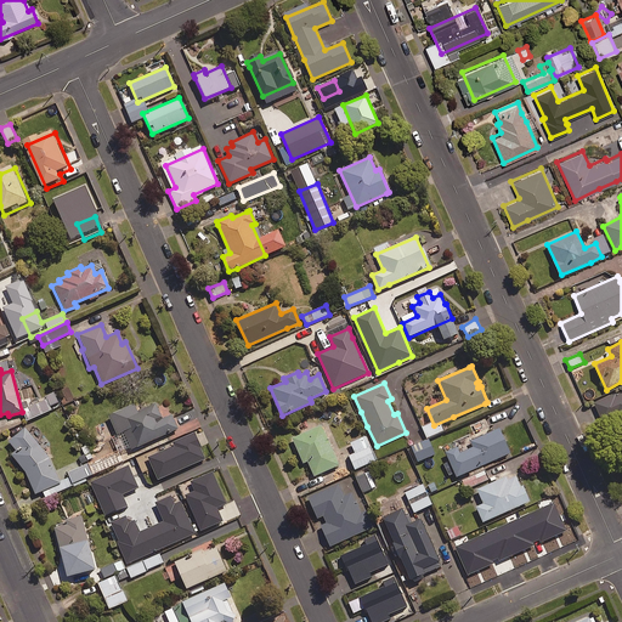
[(54,393),(45,395),(46,399),(23,407),(27,419),(52,411),(50,406),(58,403),(54,393)]
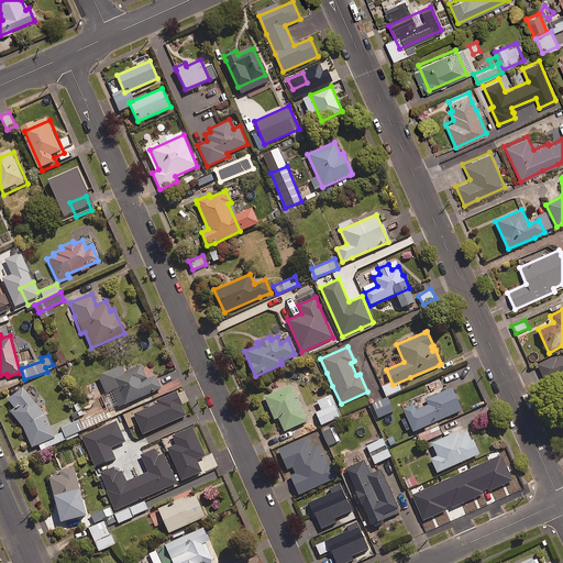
[(562,355),(558,359),(556,356),(538,365),(545,383),(562,374),(562,355)]
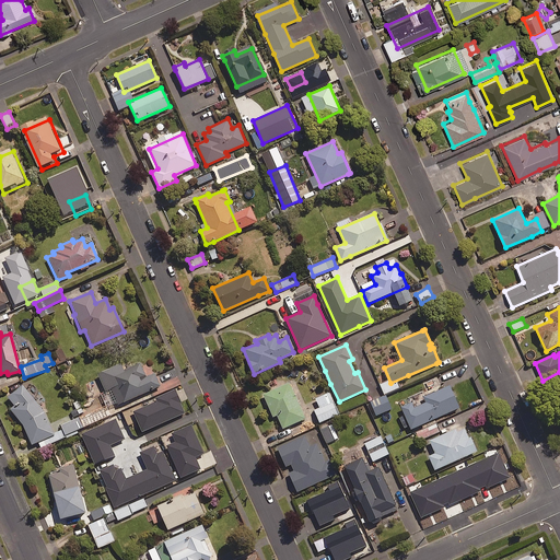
[(138,363),(109,376),(121,403),(159,385),(153,373),(144,376),(138,363)]
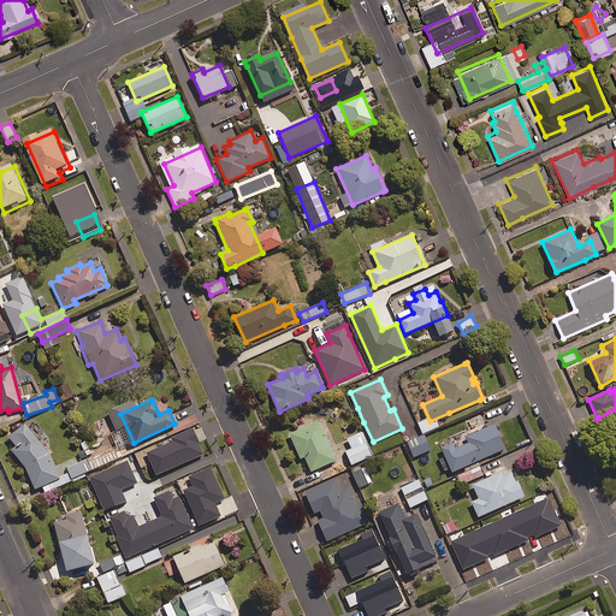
[(319,421),(289,434),(300,460),(304,457),(311,472),(336,461),(330,446),(319,421)]
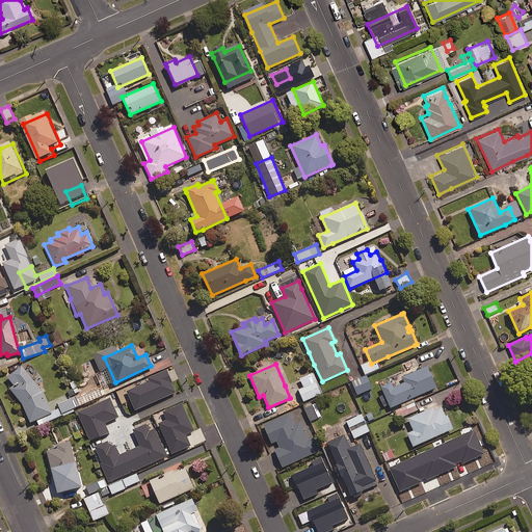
[(41,392),(20,366),(10,374),(17,381),(7,389),(20,404),(28,424),(51,414),(41,392)]
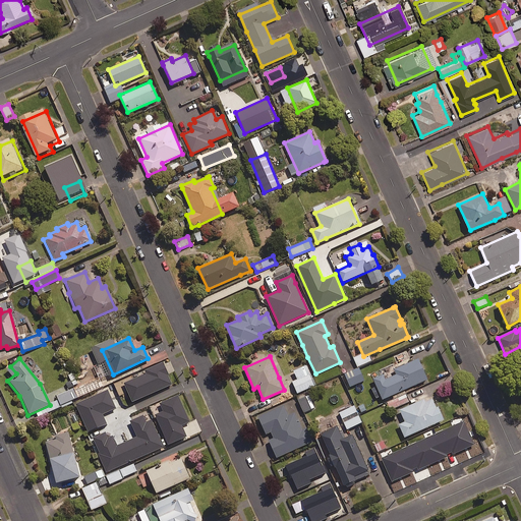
[(382,400),(403,391),(427,381),(418,359),(394,369),(396,374),(385,380),(383,374),(372,379),(374,384),(382,400)]
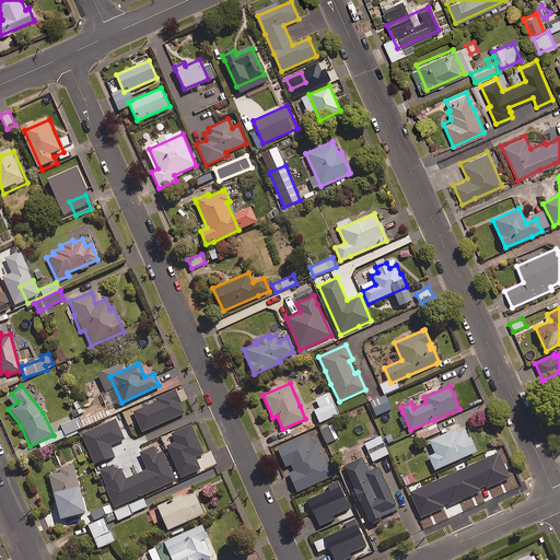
[(338,413),(329,393),(315,399),(319,409),(314,411),(318,422),(338,413)]
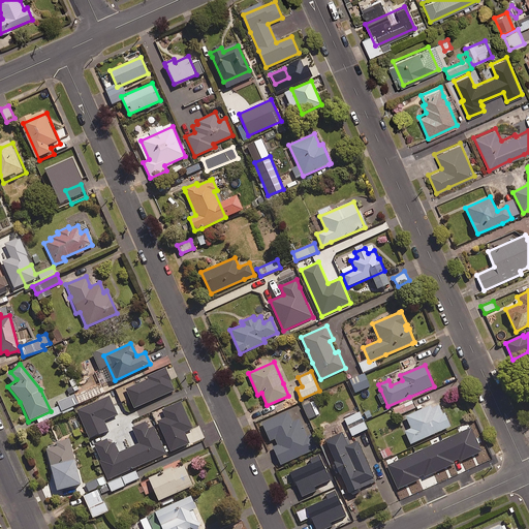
[(369,386),(364,374),(349,380),(354,393),(369,386)]
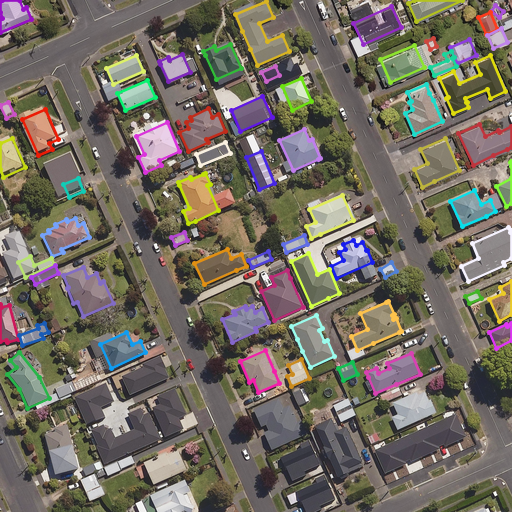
[(67,383),(55,388),(60,398),(100,379),(94,367),(88,370),(90,375),(78,381),(74,373),(64,377),(67,383)]
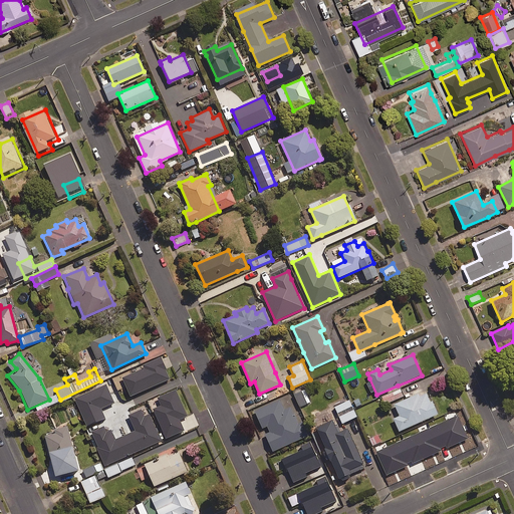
[(404,397),(401,389),(382,397),(386,404),(404,397)]
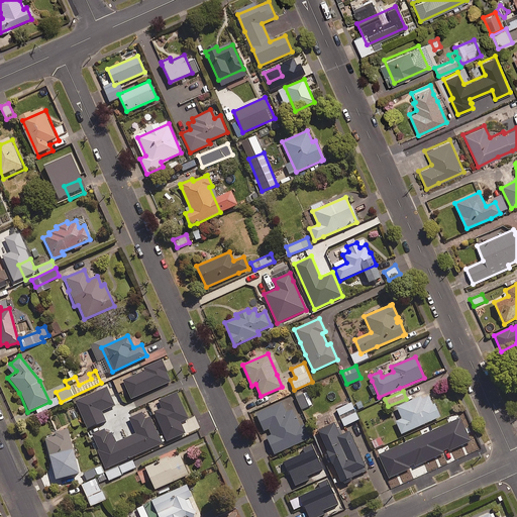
[(313,404),(307,392),(296,397),(301,409),(313,404)]
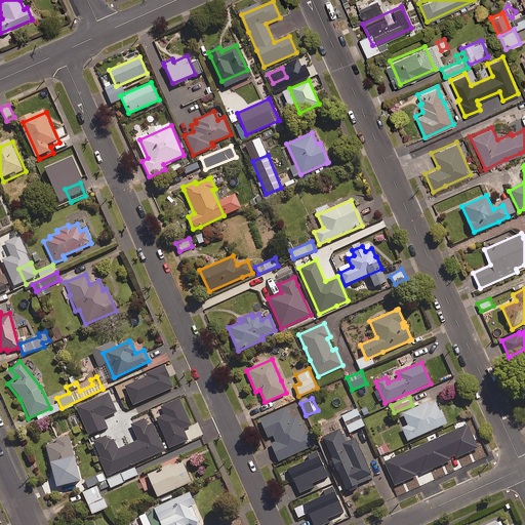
[(403,416),(407,425),(401,428),(407,441),(447,423),(441,410),(439,411),(436,402),(429,405),(428,402),(402,413),(403,416)]
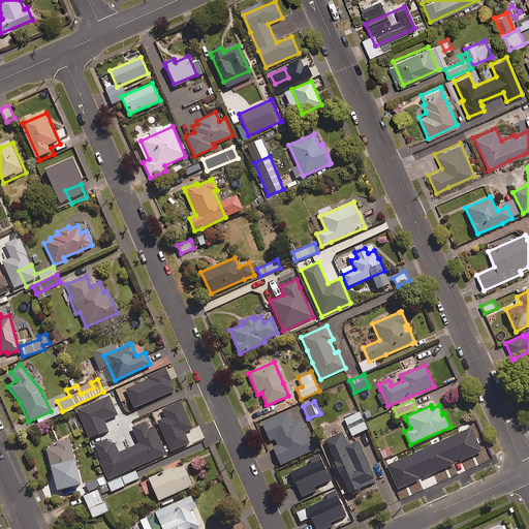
[(277,444),(272,447),(280,465),(313,450),(317,448),(311,434),(307,436),(306,432),(300,418),(292,422),(287,411),(260,424),(269,441),(275,439),(277,444)]
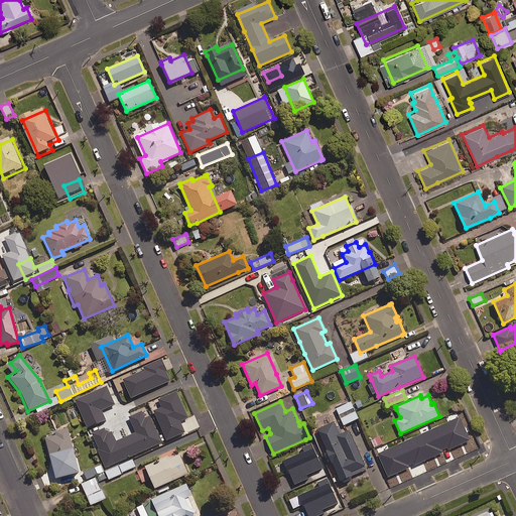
[(358,418),(350,402),(336,409),(344,425),(358,418)]
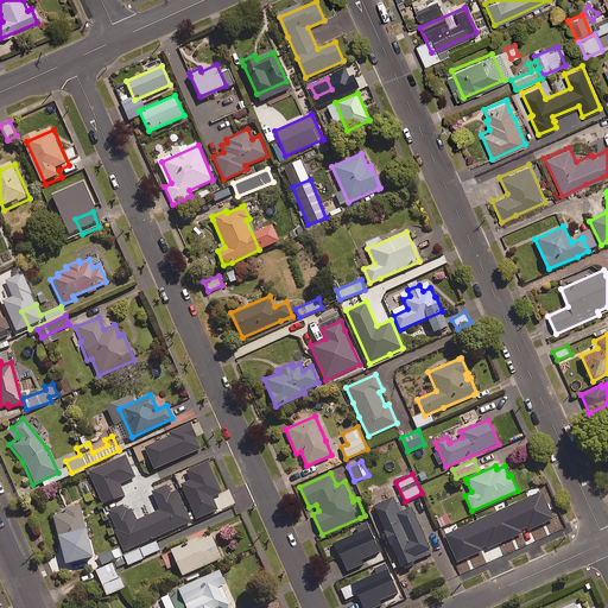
[(176,475),(143,491),(159,527),(192,513),(176,475)]
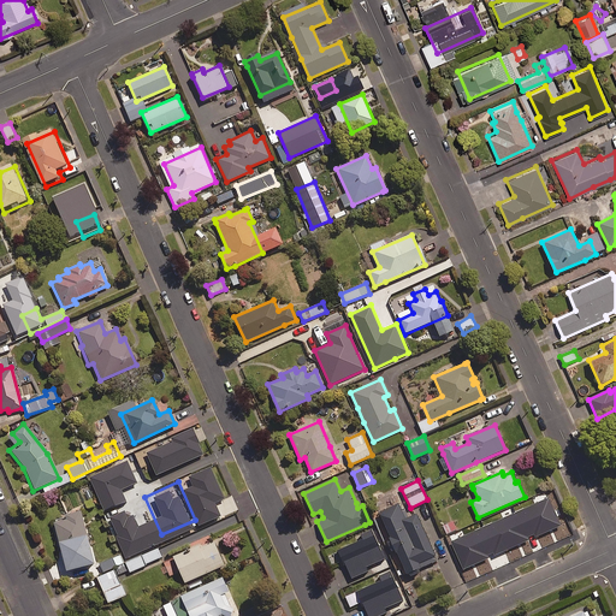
[(406,520),(398,504),(379,513),(404,570),(407,575),(421,569),(419,564),(424,562),(436,556),(416,515),(406,520)]
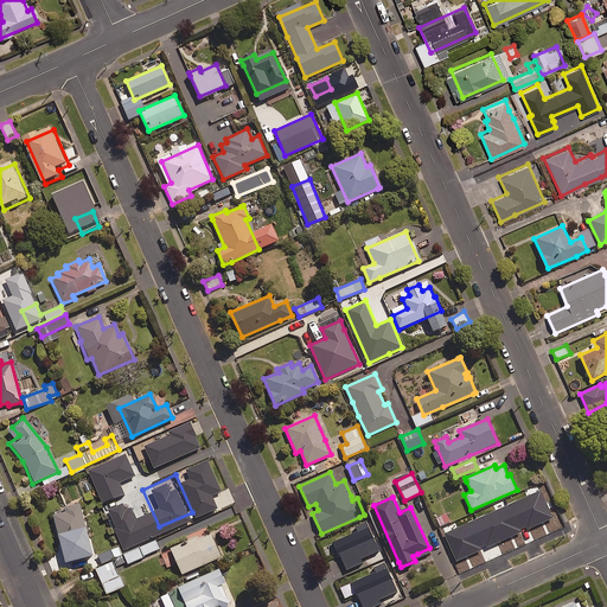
[(492,518),(499,535),(490,538),(497,554),(537,536),(531,521),(529,522),(521,505),(519,502),(497,511),(498,516),(492,518)]
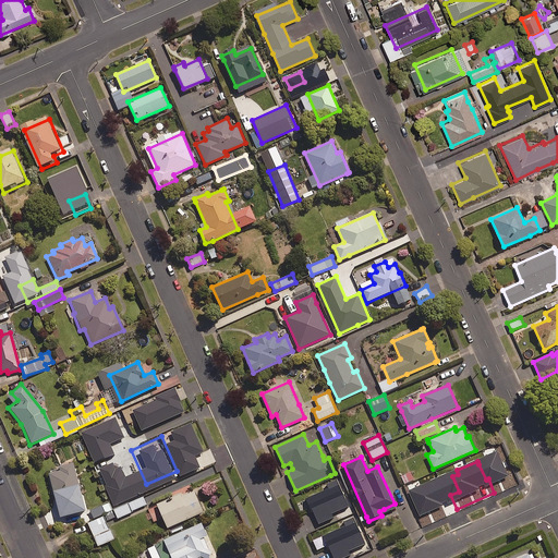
[(71,463),(57,466),(58,471),(46,474),(58,518),(83,511),(71,463)]
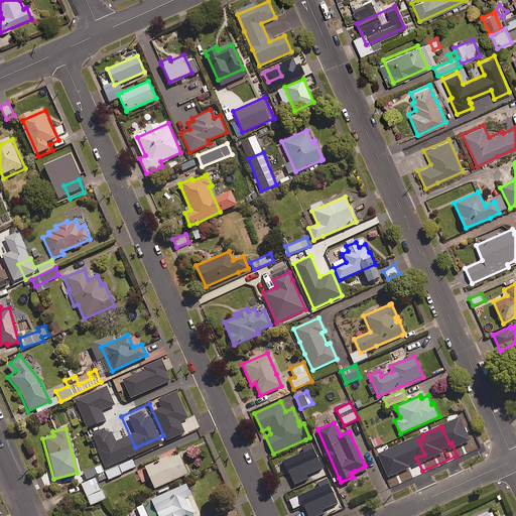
[(380,436),(372,440),(375,447),(383,443),(380,436)]
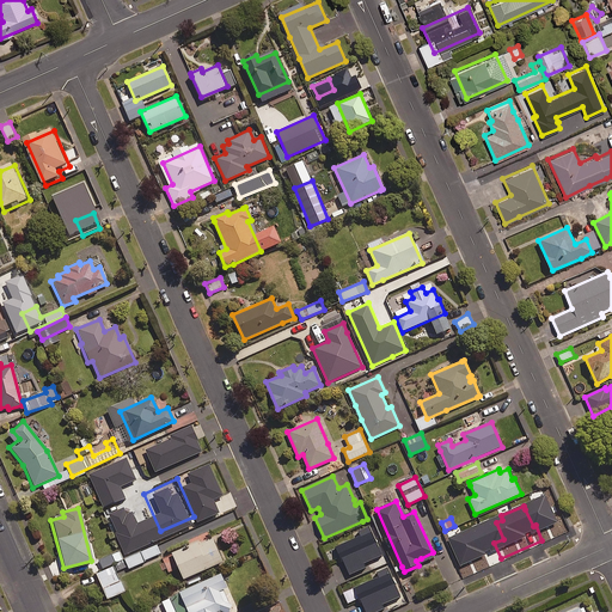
[(379,567),(363,531),(348,537),(350,540),(343,543),(340,545),(346,561),(350,558),(363,587),(369,585),(384,579),(387,576),(383,564),(379,567)]
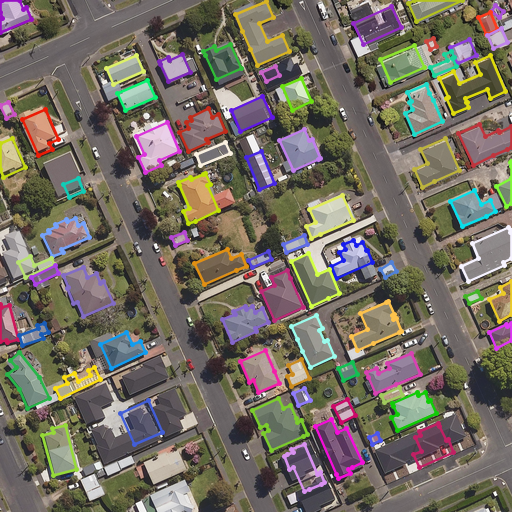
[(116,461),(110,447),(97,452),(103,467),(116,461)]
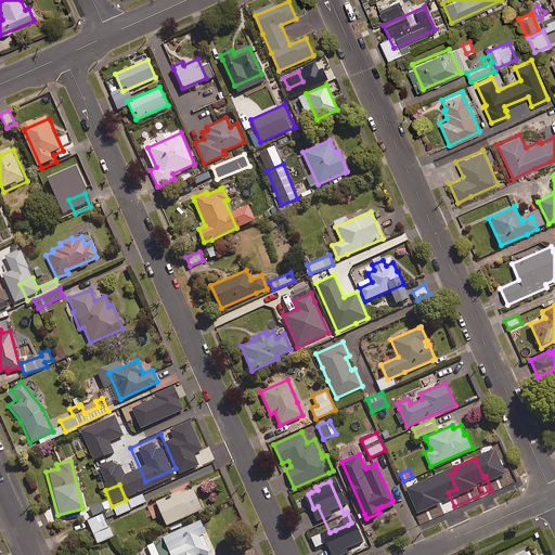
[(177,492),(154,502),(164,526),(204,511),(194,488),(178,494),(177,492)]
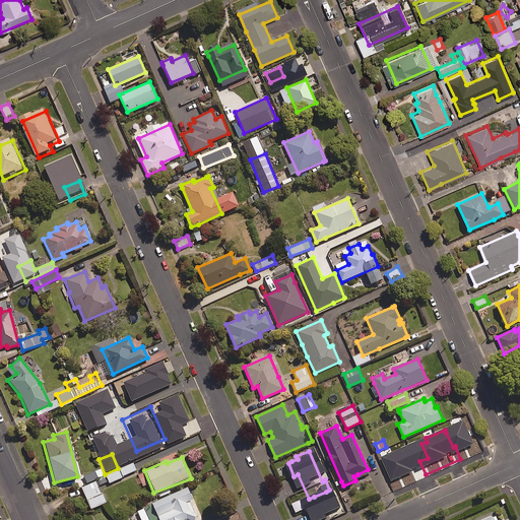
[(120,470),(123,477),(137,471),(133,463),(120,469),(120,470)]
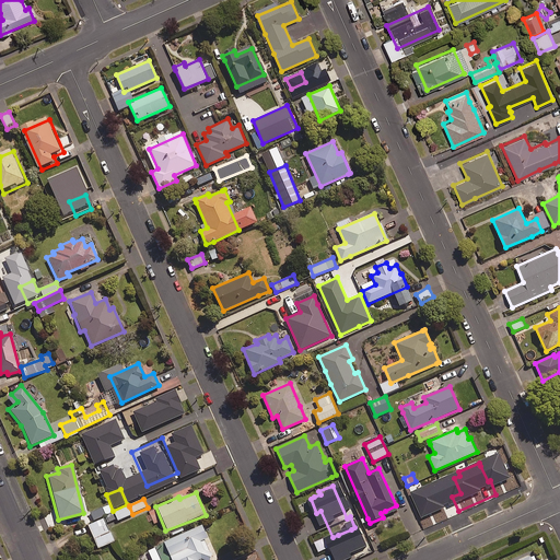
[(132,514),(129,506),(114,513),(106,517),(108,522),(116,518),(117,522),(132,515),(132,514)]
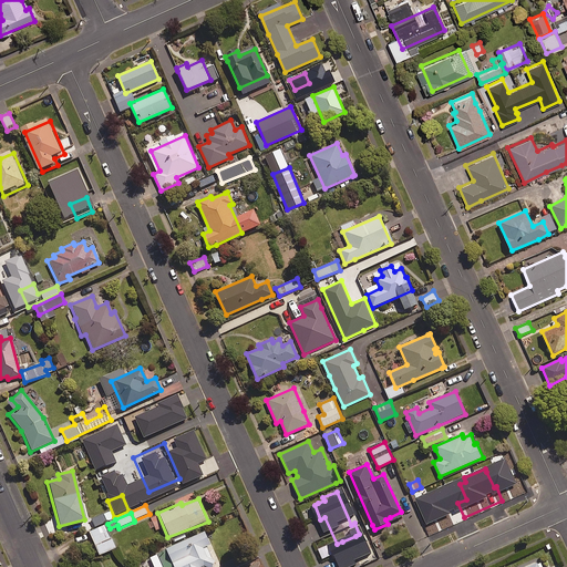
[(106,522),(103,514),(91,518),(94,526),(106,522)]
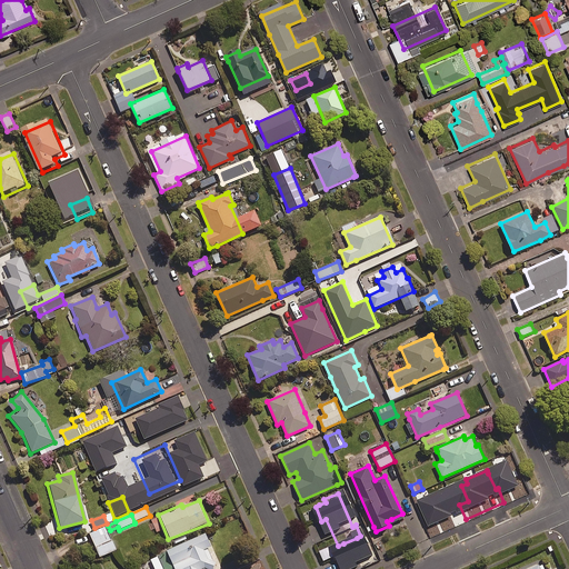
[(103,527),(87,533),(98,557),(115,550),(103,527)]
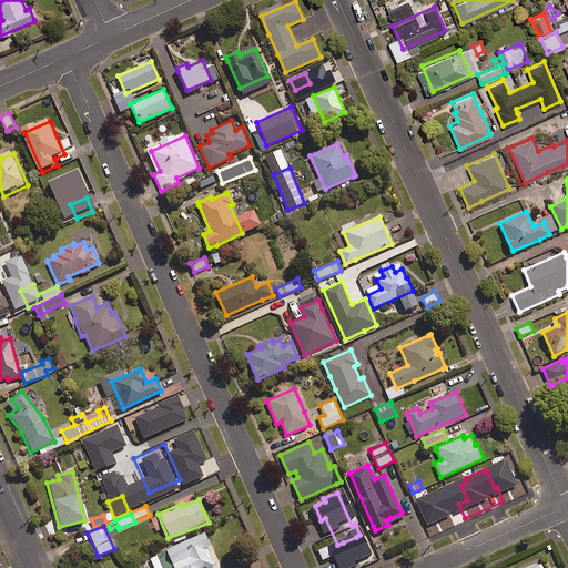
[(203,533),(163,550),(171,567),(210,567),(212,561),(211,561),(205,548),(209,546),(203,533)]
